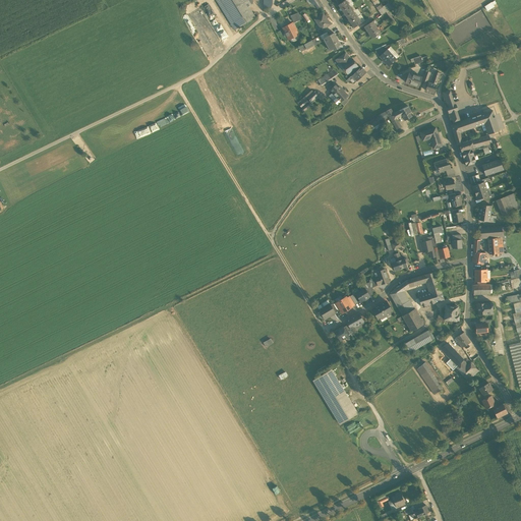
[(215,0),(234,31),(238,27),(220,0),(215,0)]
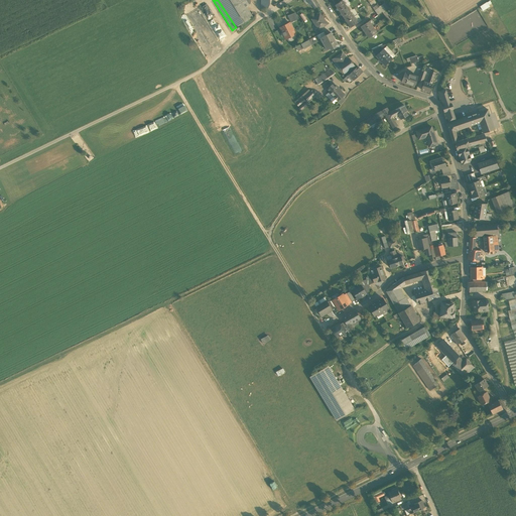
[(218,0),(236,27),(236,28),(244,22),(241,17),(230,0),(218,0)]
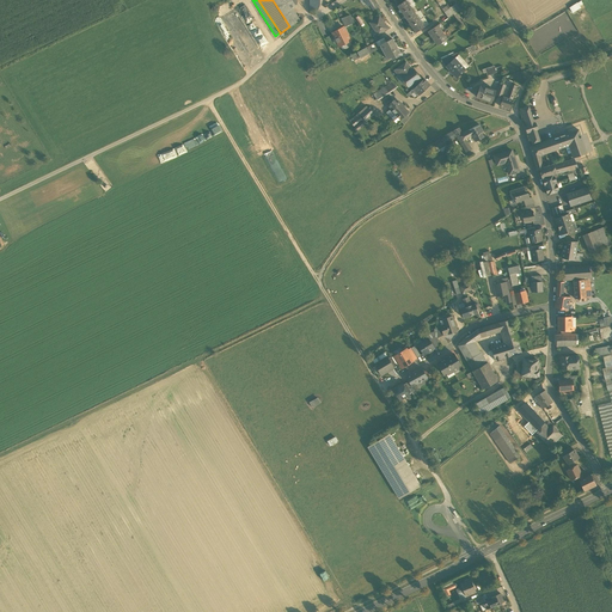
[(273,0),(286,20),(297,14),(293,8),(298,5),(294,0),(273,0)]
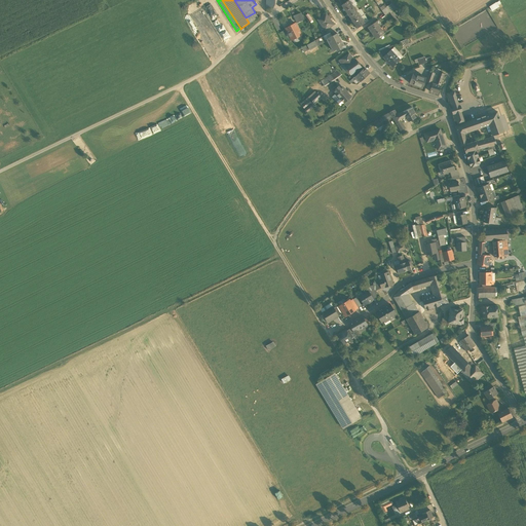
[(341,5),(345,11),(353,6),(349,0),(348,1),(341,5)]
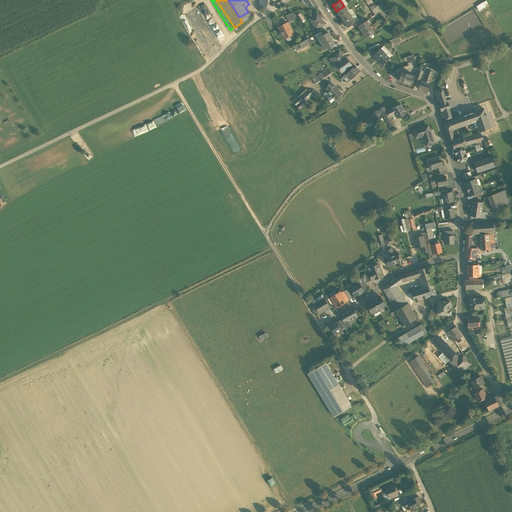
[(476,6),(479,10),(486,6),(483,2),(476,6)]
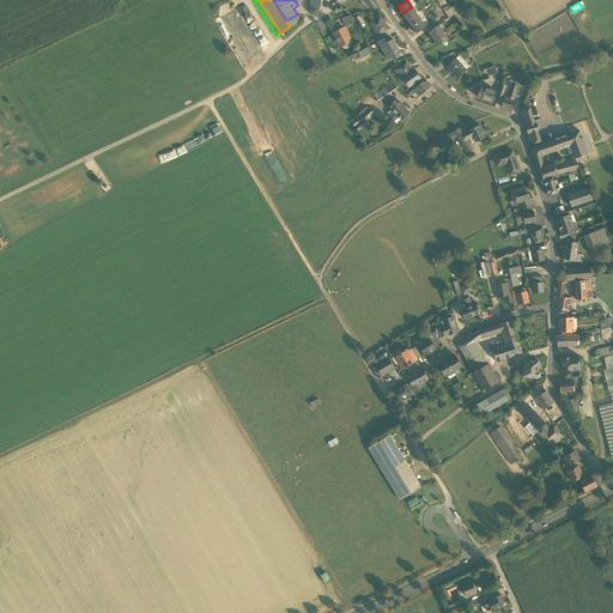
[(402,13),(407,19),(416,13),(412,7),(402,13)]
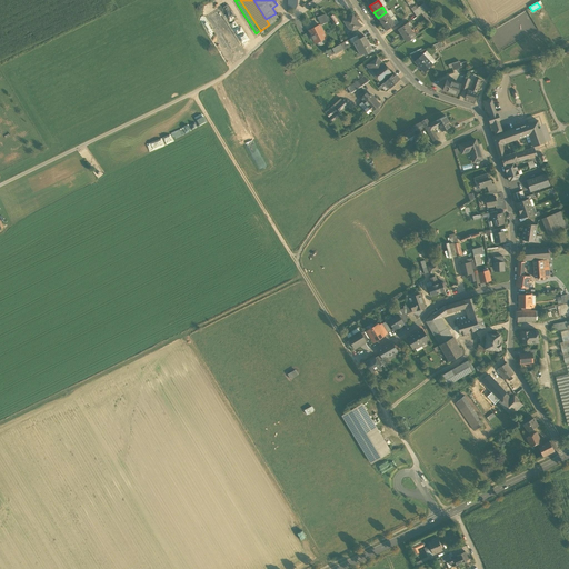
[(397,23),(392,17),(389,11),(386,12),(390,19),(392,21),(395,25),(397,23)]
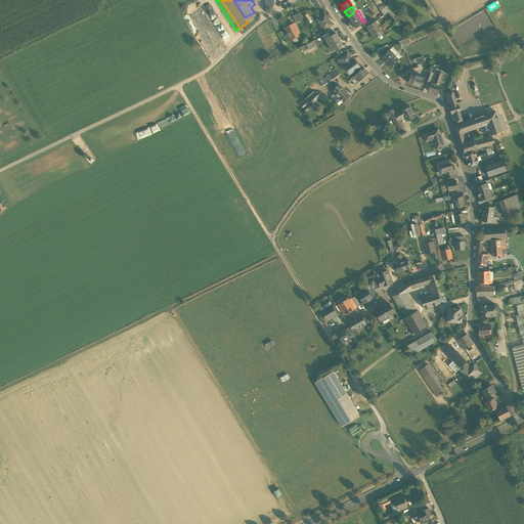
[(348,16),(352,23),(359,17),(355,11),(348,16)]
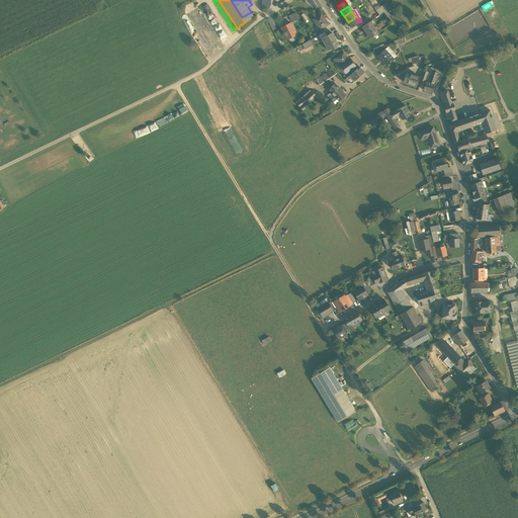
[(254,17),(251,12),(242,17),(245,22),(254,17)]
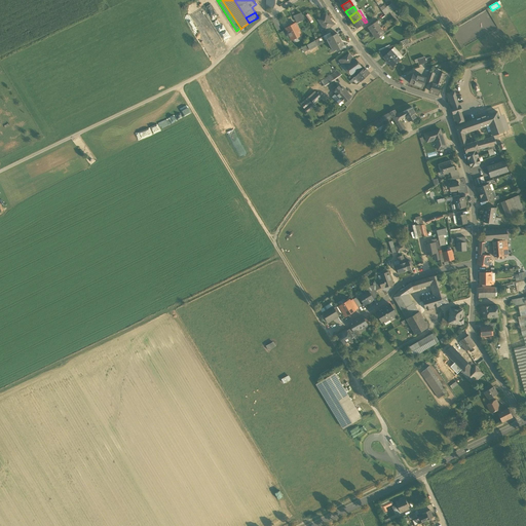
[(297,23),(304,20),(300,13),(293,16),(297,23)]
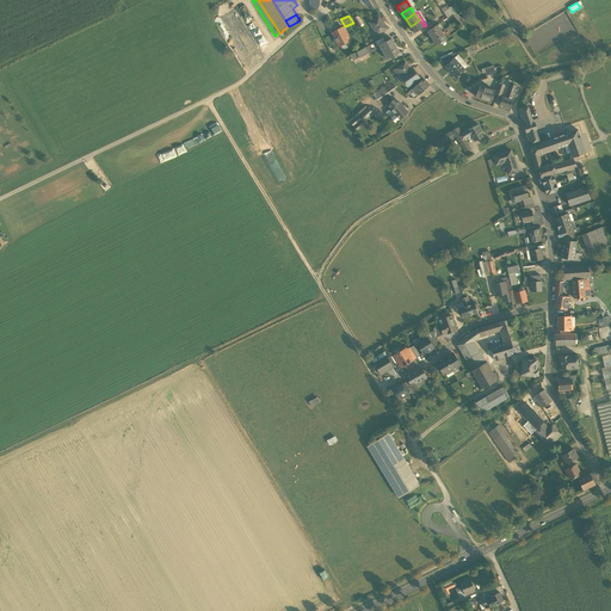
[(377,35),(377,36),(380,34),(387,29),(378,16),(369,23),(377,35)]
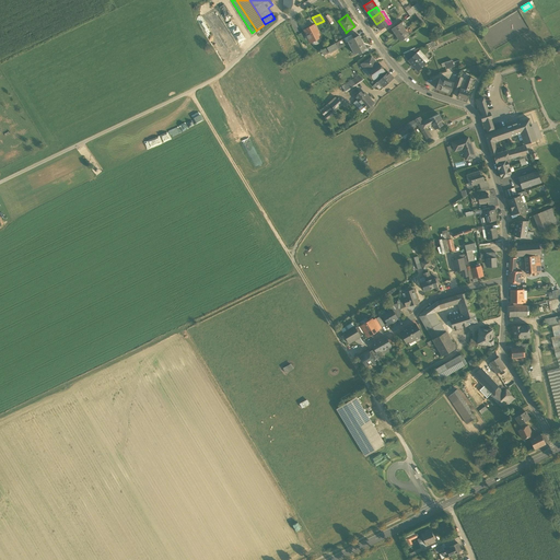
[(386,21),(384,19),(376,24),(381,31),(388,24),(386,21)]
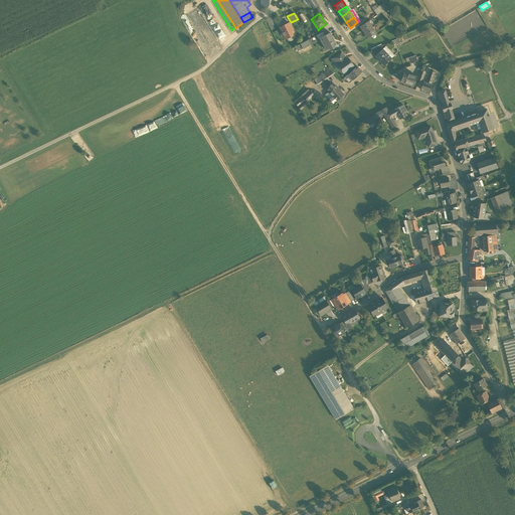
[(360,26),(364,32),(371,27),(368,21),(360,26)]
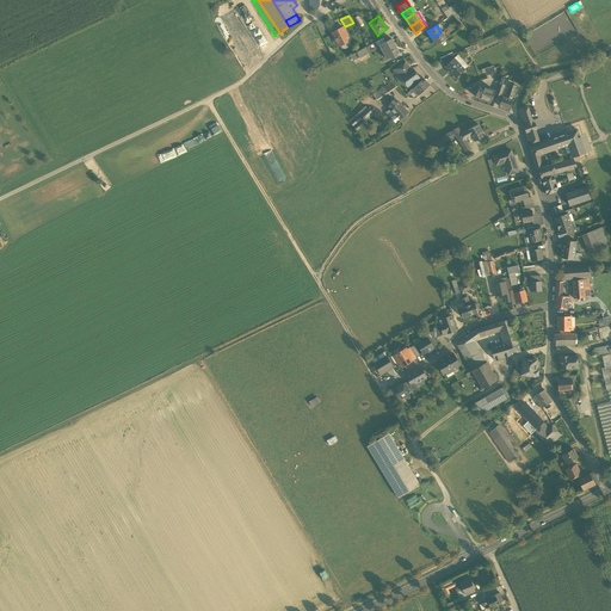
[(332,34),(339,47),(350,41),(343,28),(332,34)]
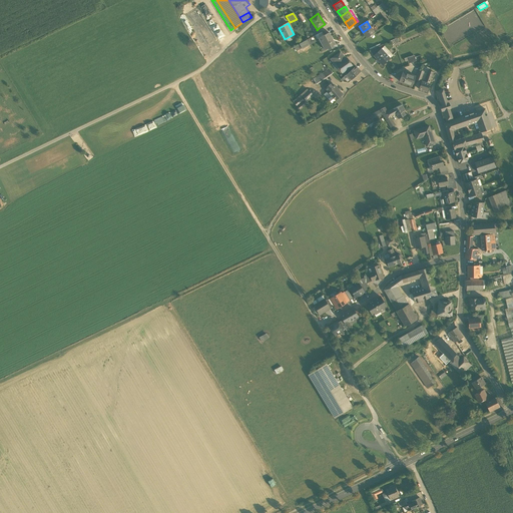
[(374,32),(370,27),(363,32),(367,38),(374,32)]
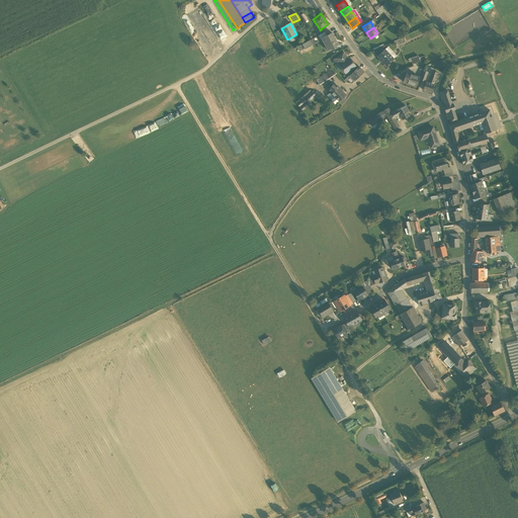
[(323,37),(330,50),(339,45),(332,32),(327,35),(326,36),(323,37)]
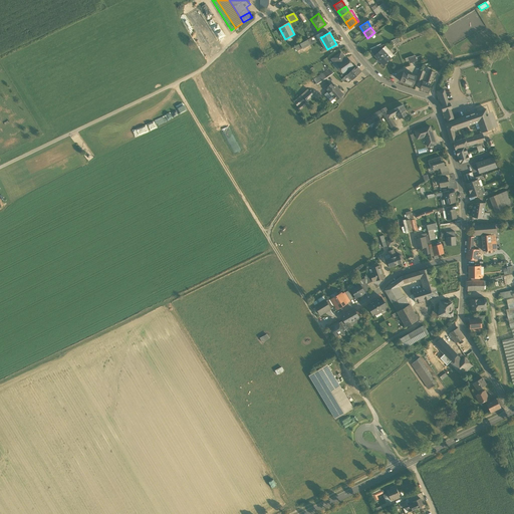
[(311,38),(307,40),(309,44),(317,39),(315,36),(311,38)]
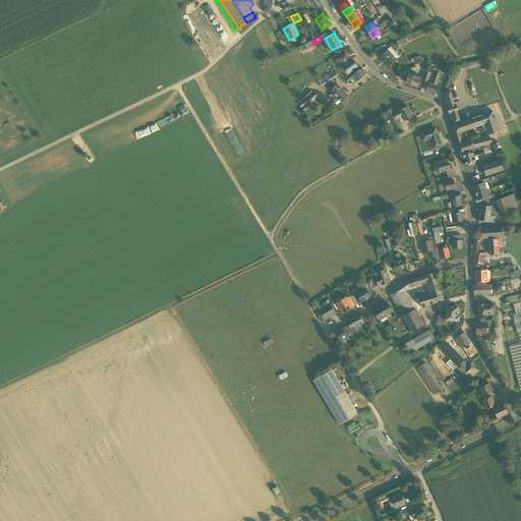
[(332,50),(325,38),(324,39),(330,51),(332,50)]
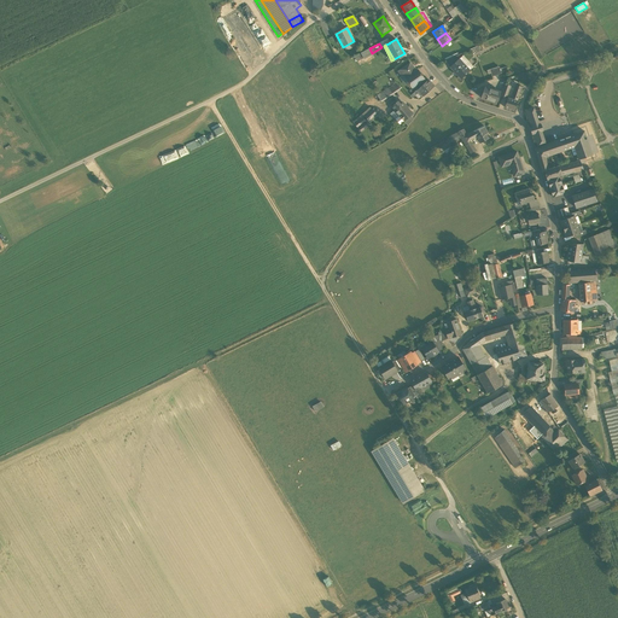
[(369,48),(361,53),(363,58),(372,53),(369,48)]
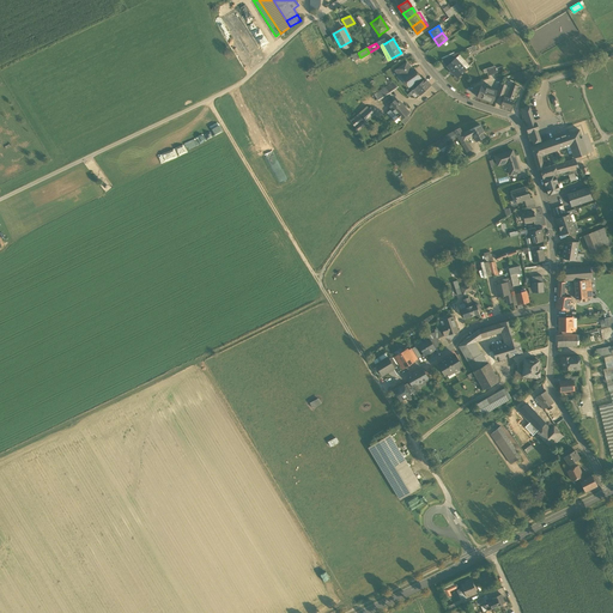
[(459,55),(457,58),(455,59),(461,65),(466,70),(469,66),(459,55)]
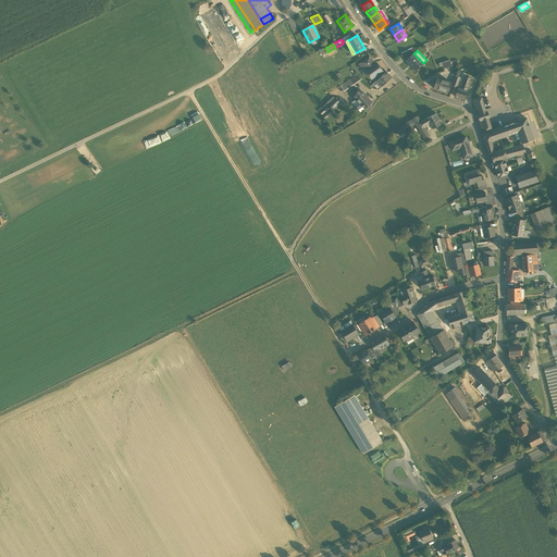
[(411,67),(415,71),(422,64),(418,60),(419,59),(413,53),(413,52),(410,56),(406,60),(410,65),(411,66),(411,67)]
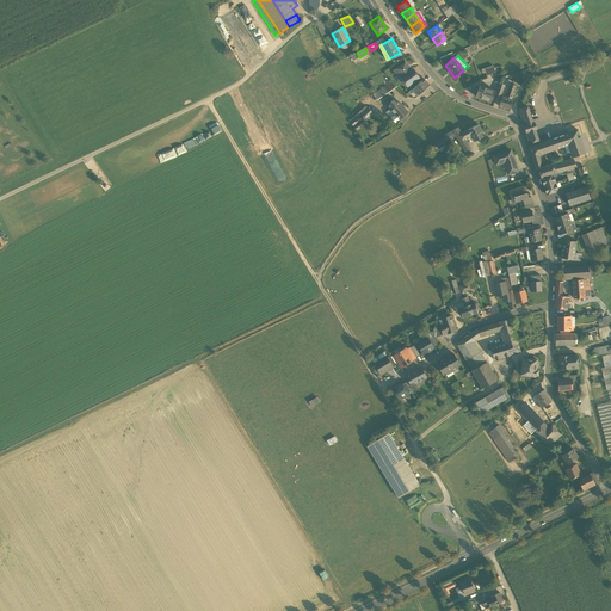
[(405,82),(407,86),(419,78),(413,69),(412,71),(411,71),(408,67),(406,62),(394,71),(397,75),(399,74),(405,82)]
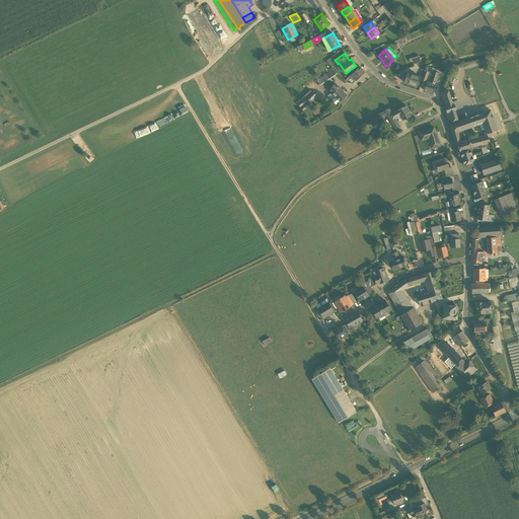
[(412,58),(413,64),(421,62),(419,56),(412,58)]
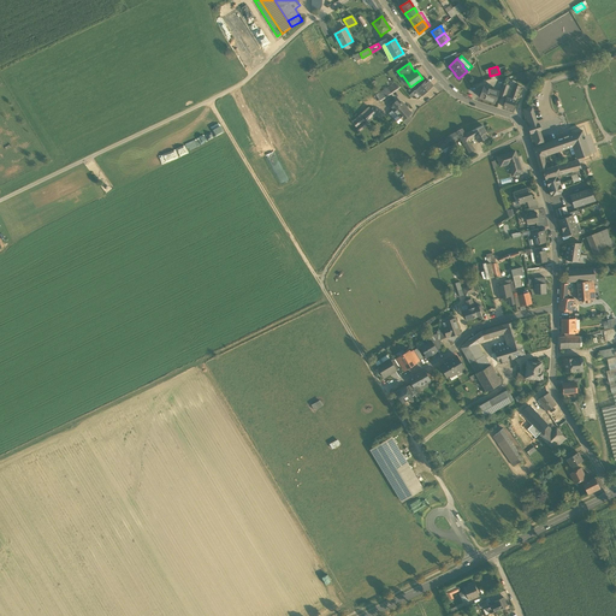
[(404,86),(408,83),(402,75),(401,76),(398,77),(404,86)]
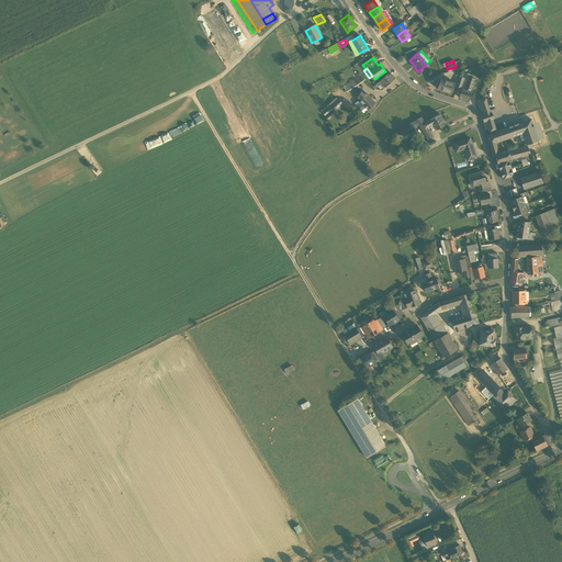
[(390,72),(377,85),(378,86),(381,83),(384,88),(395,78),(390,72)]
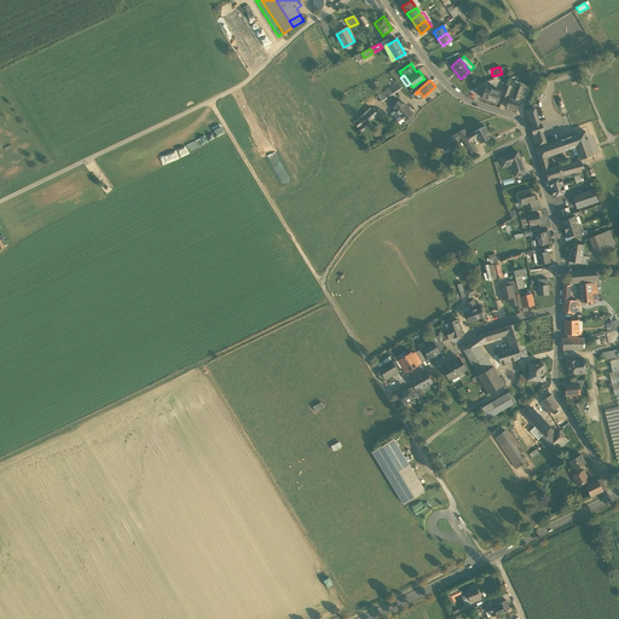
[(397,84),(389,88),(392,93),(397,91),(401,87),(397,84)]
